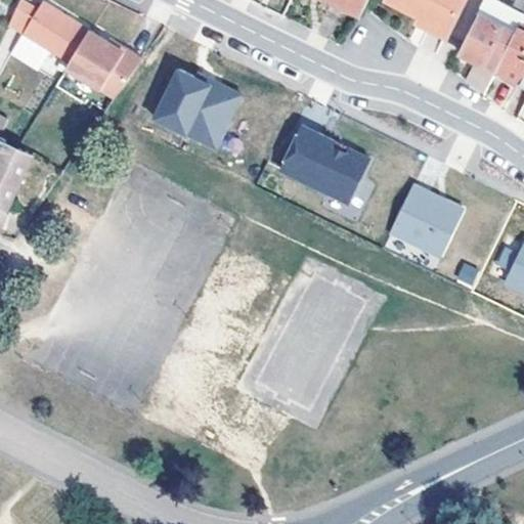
[(369,0),(330,0),(362,15),(367,4),(369,0)]
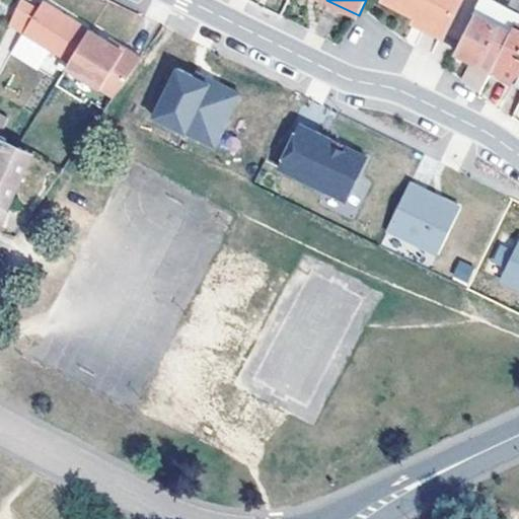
[(460,0),(389,0),(428,18),(425,23),(445,33),(460,0)]
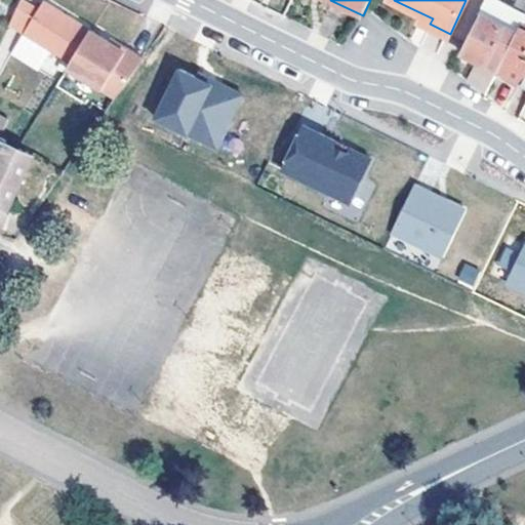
[(490,97),(502,74),(524,28),(524,25),(521,23),(524,16),(493,0),(486,0),(478,14),(482,16),(461,54),(482,66),(473,84),(484,92),(490,97)]
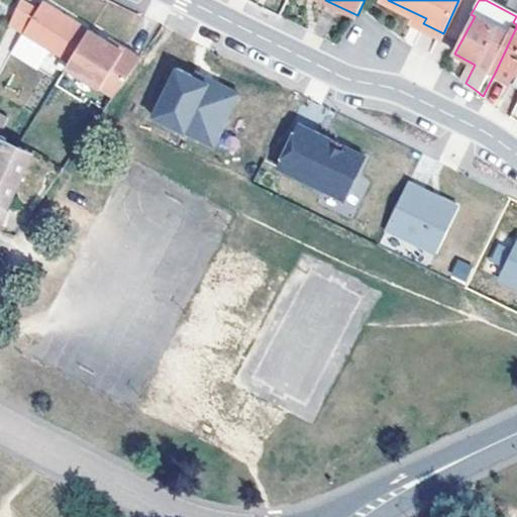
[(10,25),(23,33),(37,10),(21,1),(10,25)]
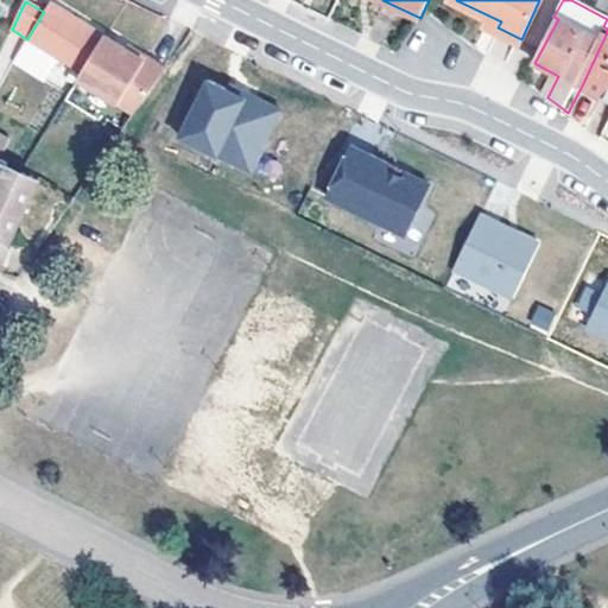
[(82,73),(105,36),(50,2),(44,12),(27,39),(82,73)]
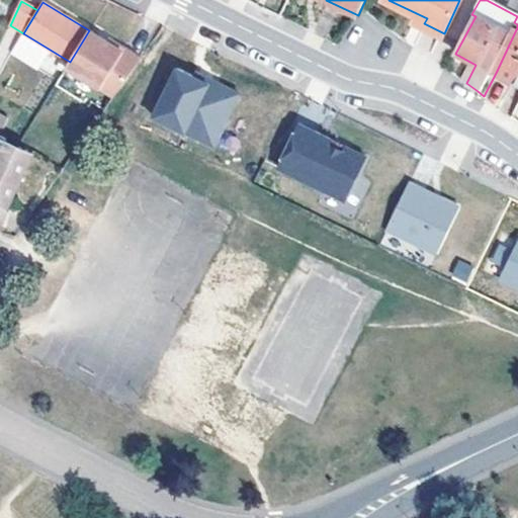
[(517,27),(496,73),(517,84),(517,27)]
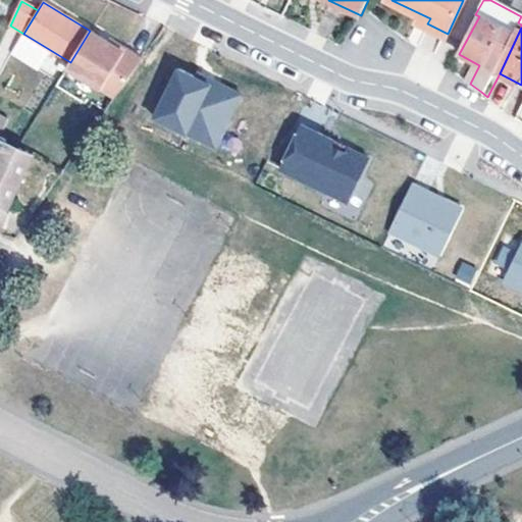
[(121,51),(90,31),(70,62),(66,67),(113,99),(141,59),(123,48),(121,51)]
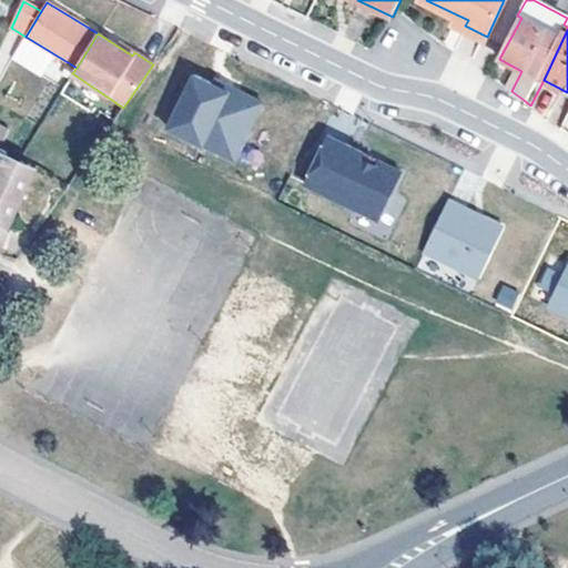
[(213,83),(195,74),(169,128),(234,160),(263,101),(215,78),(213,83)]
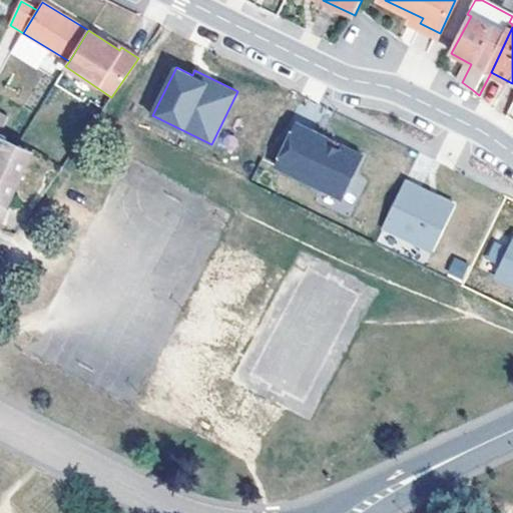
[(20,127),(6,118),(0,127),(0,130),(9,136),(13,138),(20,127)]
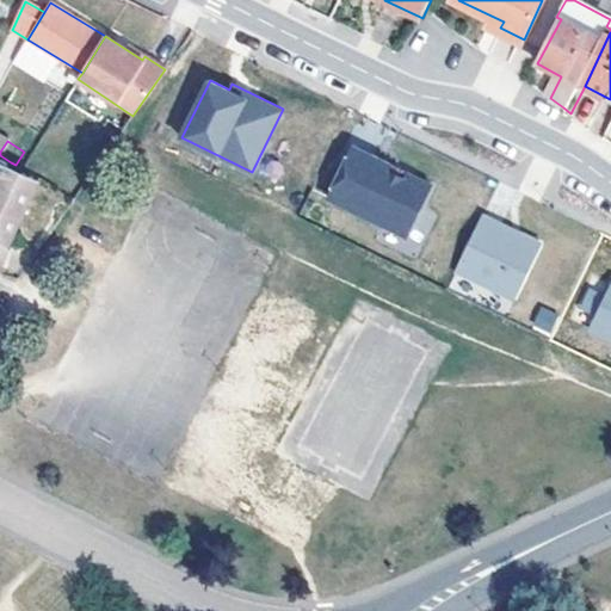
[(355,144),(328,197),(407,235),(433,183),(414,174),(407,177),(389,168),(392,162),(355,144)]
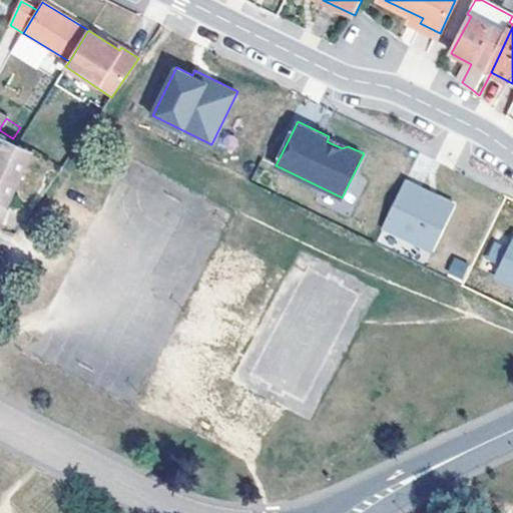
[(4,140),(6,135),(0,131),(0,197),(8,201),(31,152),(4,140)]
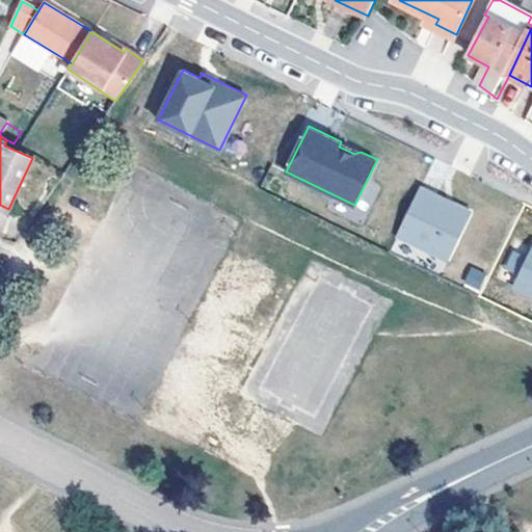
[(361,152),(341,141),(339,147),(354,154),(361,152)]
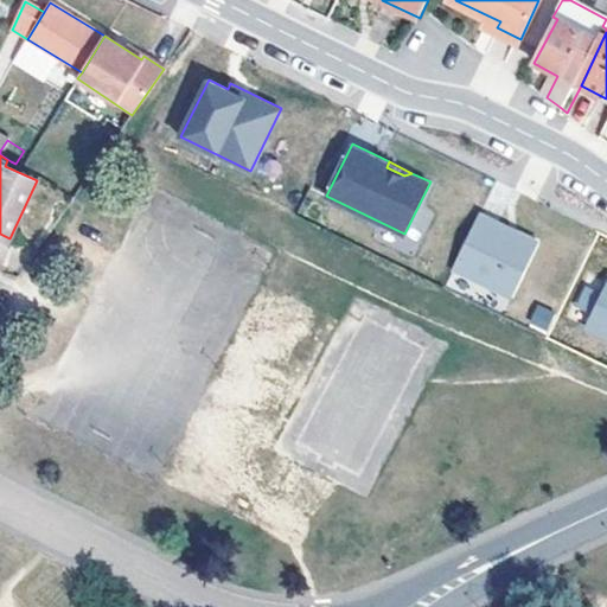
[(480,211),(452,268),(510,296),(538,241),(517,230),(515,236),(494,227),(498,221),(480,211)]
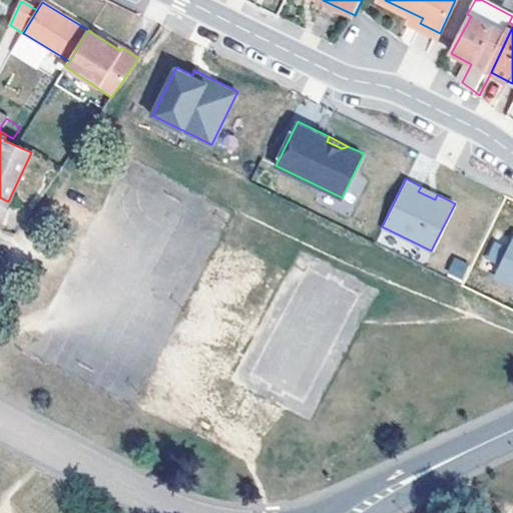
[(512,238),(495,277),(512,286),(512,238)]
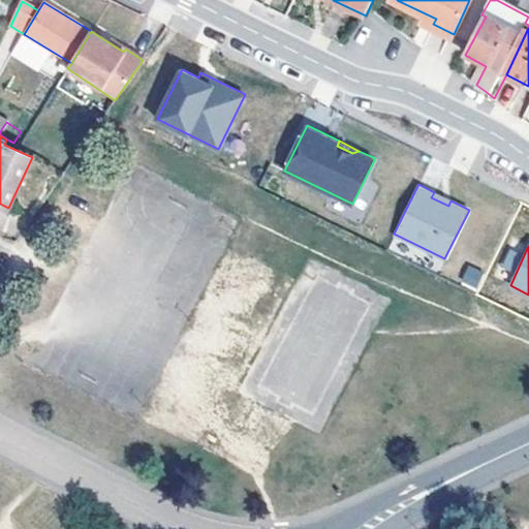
[(475,289),(483,272),(467,265),(459,282),(475,289)]
